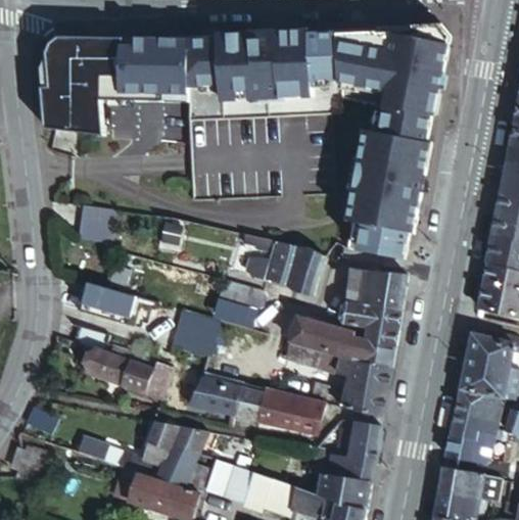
[(438,24),(188,36),(186,97),(184,127),(191,200),(334,194),(330,115),(342,112),(341,98),(375,104),(370,132),(366,131),(360,164),(363,166),(360,188),(357,187),(348,221),(352,223),(349,247),(408,260),(412,233),(417,233),(432,143),(428,142),(433,115),(437,116),(451,38),(438,24)]
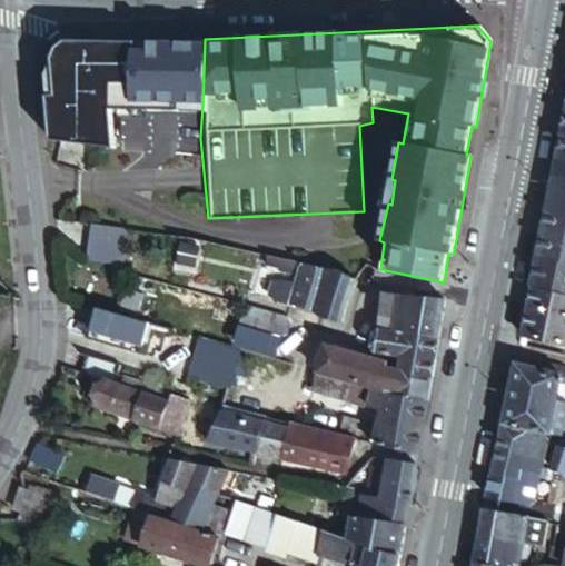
[(114,103),(202,106),(205,39),(169,39),(169,43),(65,41),(52,51),(46,76),(50,140),(112,142),(114,103)]
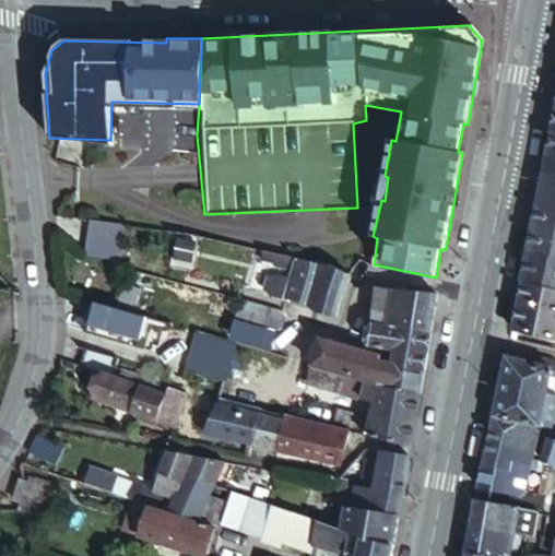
[(554,128),(547,127),(543,152),(554,153),(554,128)]
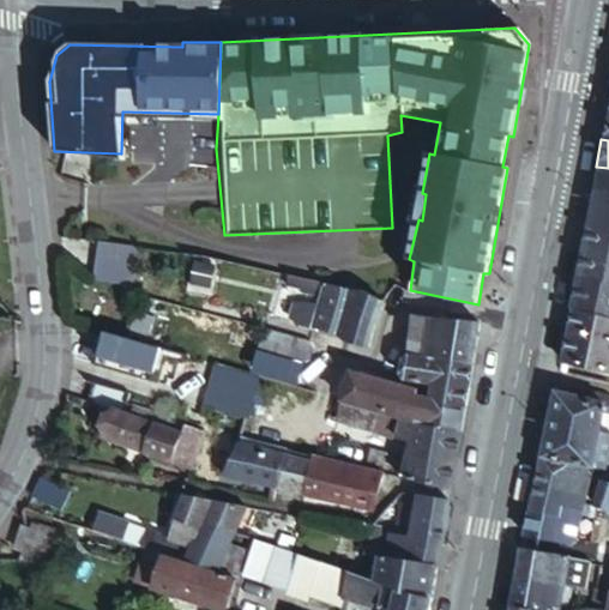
[(608,168),(596,167),(591,188),(608,192),(608,168)]
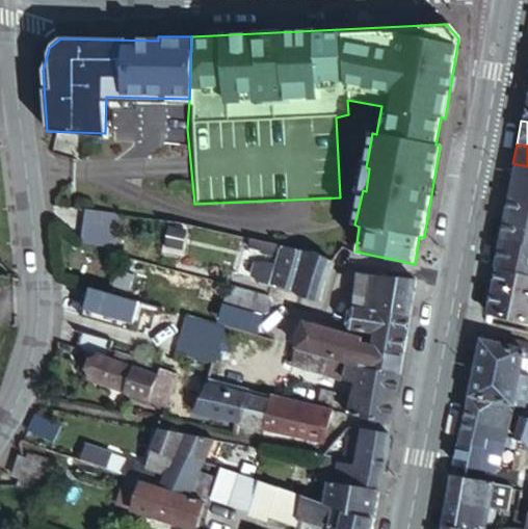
[(527,166),(512,163),(507,193),(527,197),(527,166)]
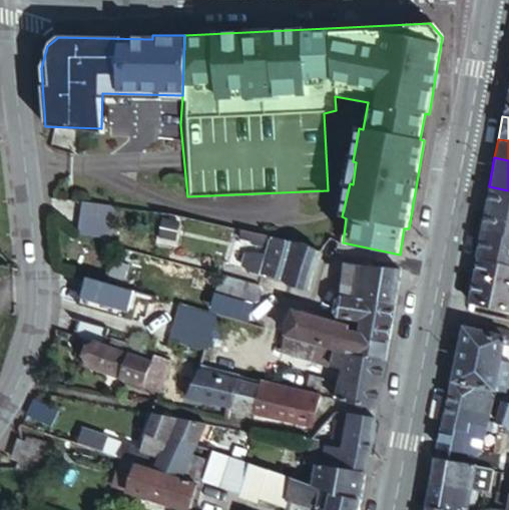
[(508,190),(489,186),(487,196),(485,203),(508,208),(508,190)]
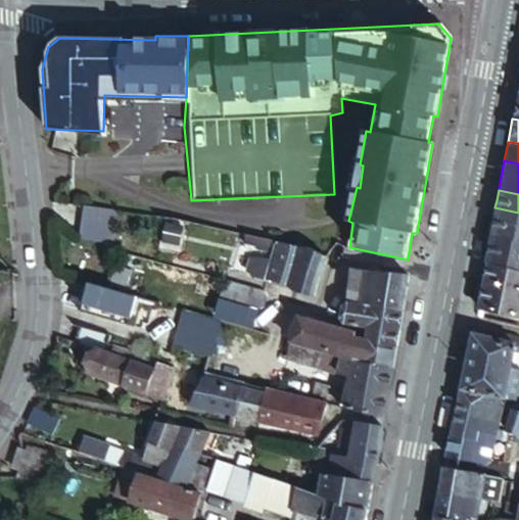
[(79,207),(75,237),(101,242),(109,235),(112,213),(79,207)]
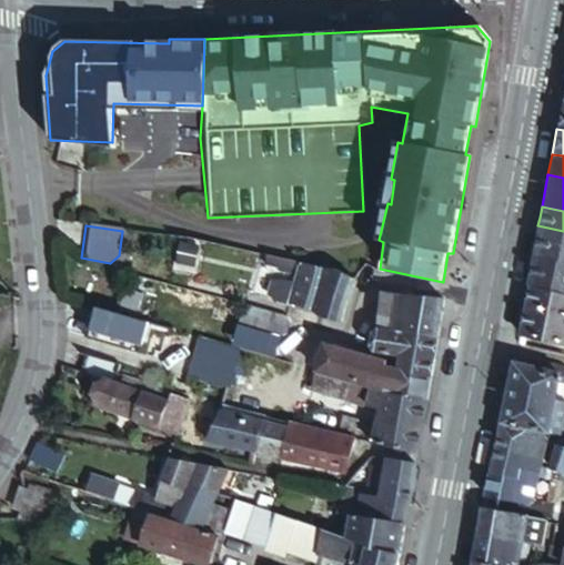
[(563,231),(537,225),(532,253),(563,260),(563,231)]
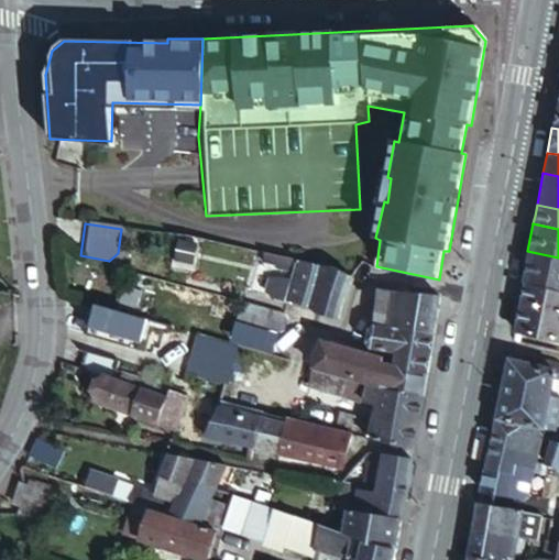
[(168,271),(179,274),(186,244),(175,241),(168,271)]
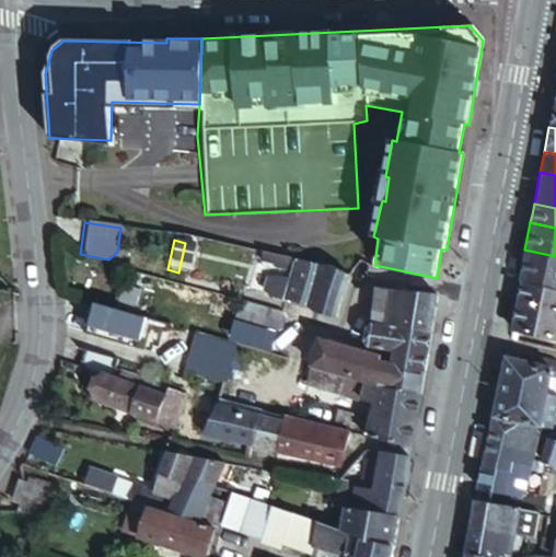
[(555,256),(524,250),(519,277),(555,283),(555,256)]
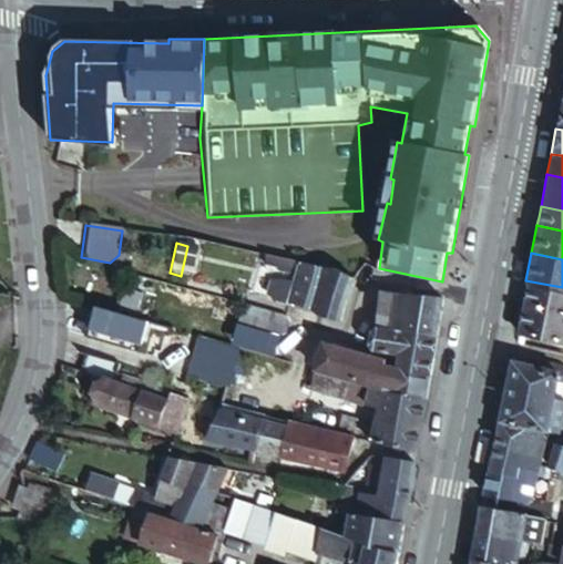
[(335,267),(263,255),(262,263),(276,266),(276,269),(296,275),(294,284),(288,303),(288,304),(319,310),(318,314),(337,318),(341,305),(351,276),(335,267)]
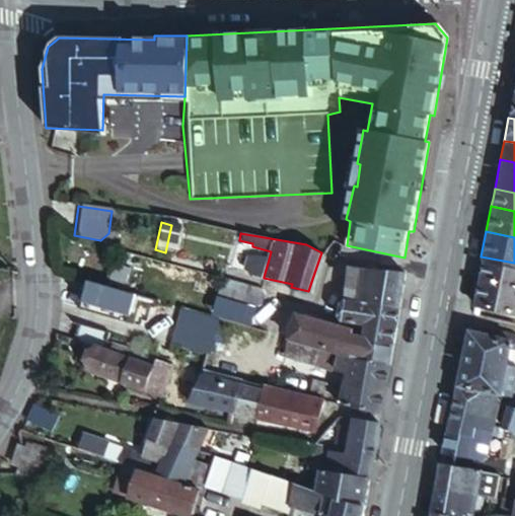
[(514,263),(481,256),(477,276),(514,283),(514,263)]
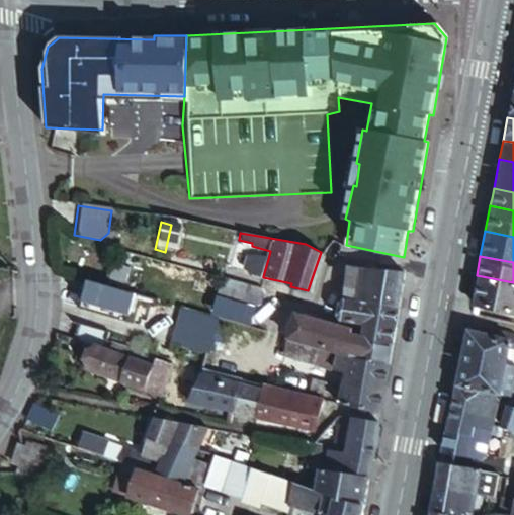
[(263,276),(268,259),(258,257),(247,257),(245,268),(254,273),(263,276)]
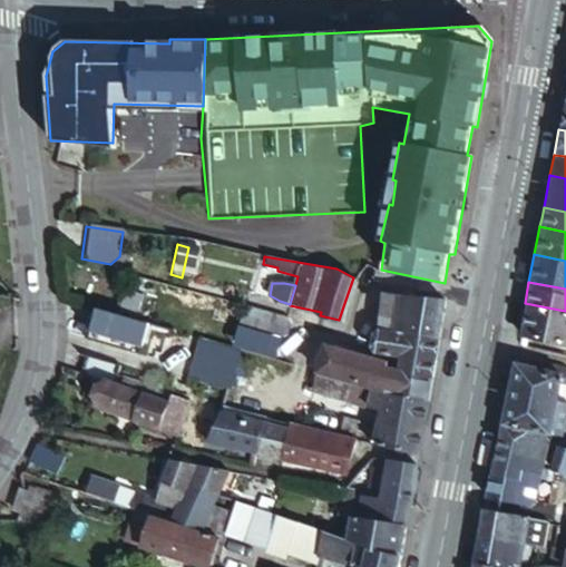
[(132,313),(139,293),(122,287),(115,309),(132,313)]
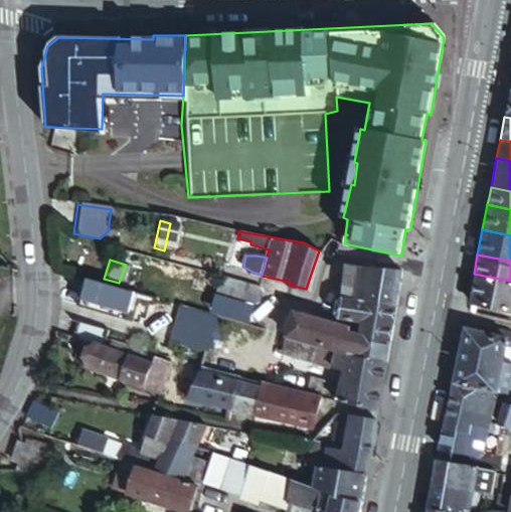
[(363,299),(396,303),(402,271),(363,267),(346,270),(342,295),(363,299)]
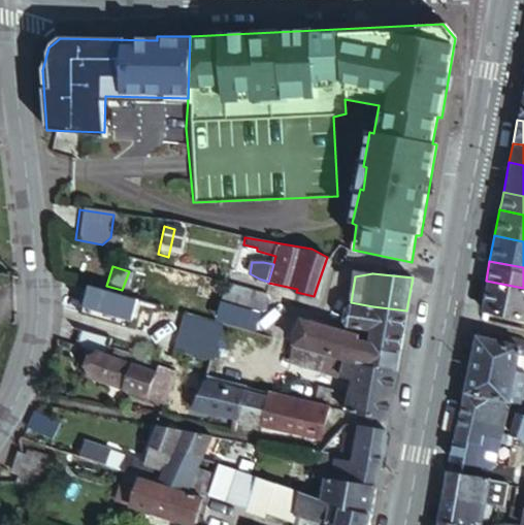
[(216,294),(219,284),(206,281),(203,292),(216,294)]
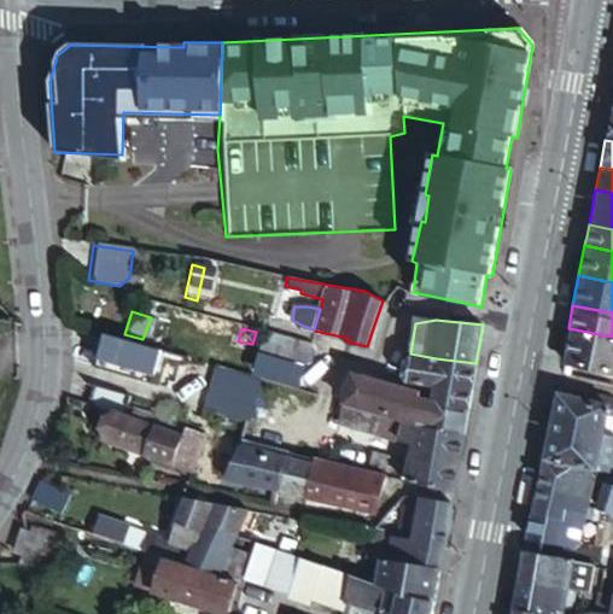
[(612,337),(568,328),(561,358),(612,368),(612,337)]
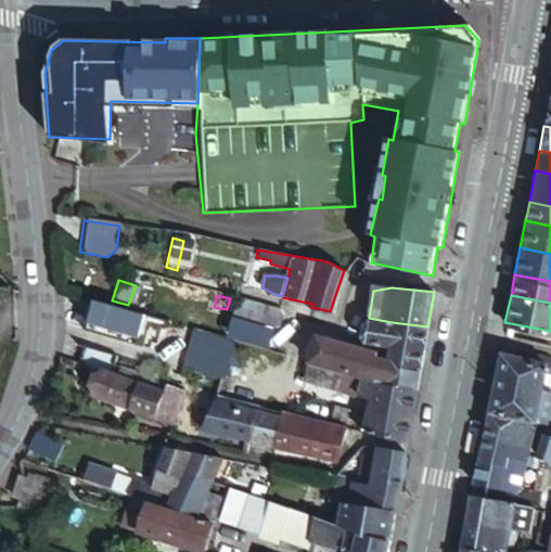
[(278,309),(235,298),(232,313),(274,323),(278,309)]
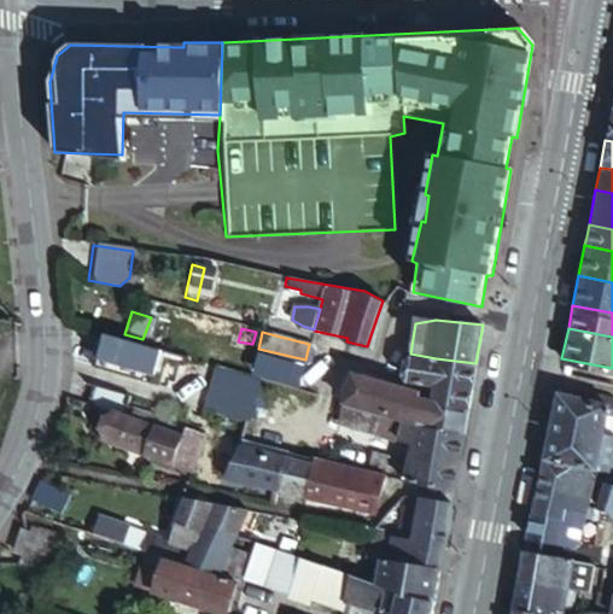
[(118,339),(98,333),(88,366),(122,375),(130,343),(118,339)]
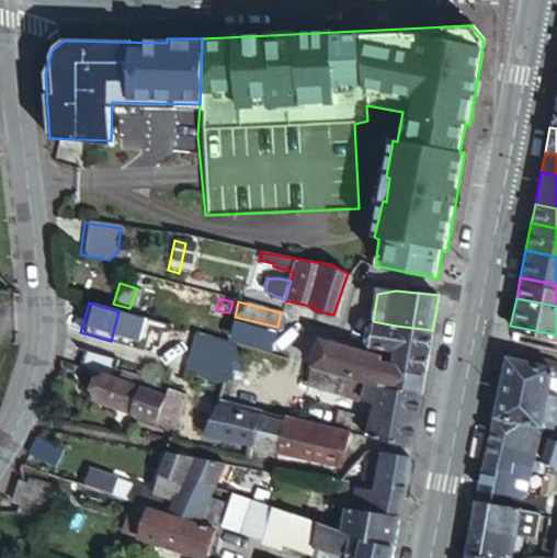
[(391,366),(424,371),(432,330),(396,326),(373,321),(366,325),(364,337),(366,343),(387,346),(395,349),(394,354),(391,366)]
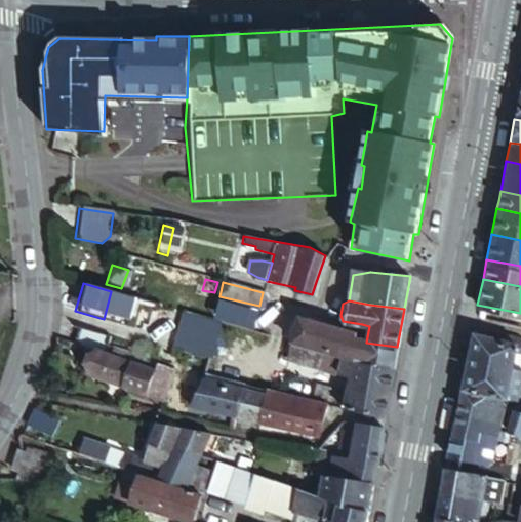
[(217,322),(182,311),(172,349),(209,359),(217,322)]
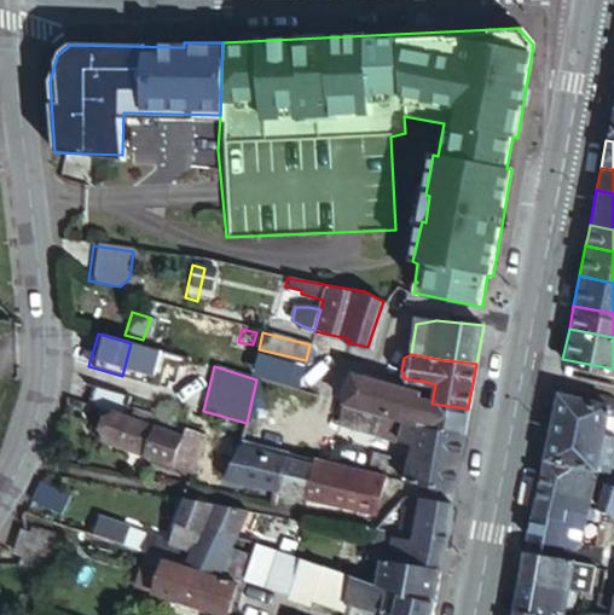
[(355,383),(415,399),(418,392),(357,375),(355,383)]
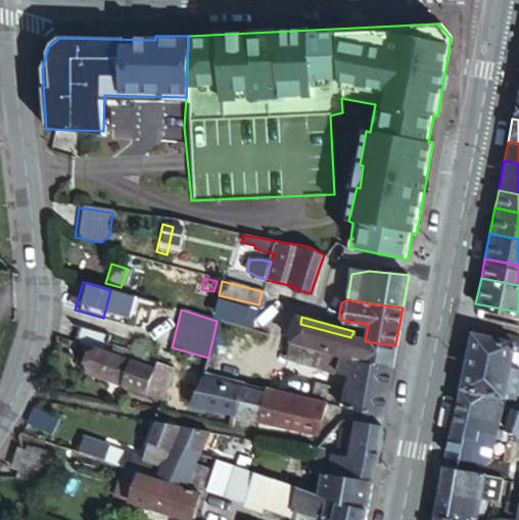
[(352,359),(392,365),(395,345),(365,341),(350,337),(300,324),(295,322),(289,342),(341,357),(352,359)]
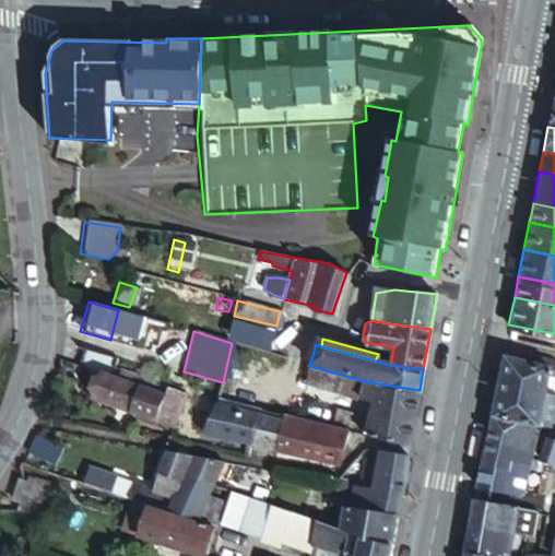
[(524,354),(504,350),(496,391),(541,401),(542,394),(547,374),(554,374),(554,363),(550,357),(527,352),(524,354)]
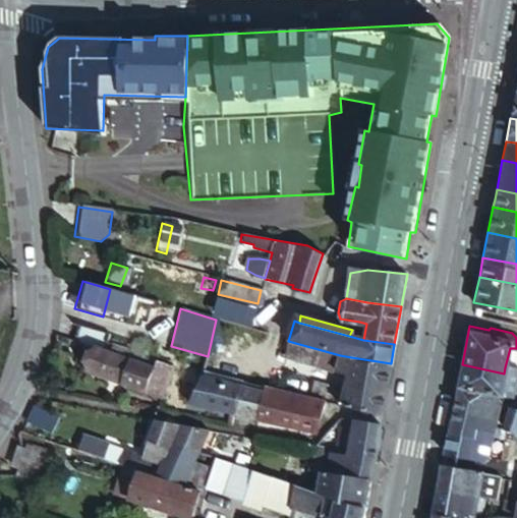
[(340,355),(288,341),(283,358),(335,372),(337,368),(340,355)]
